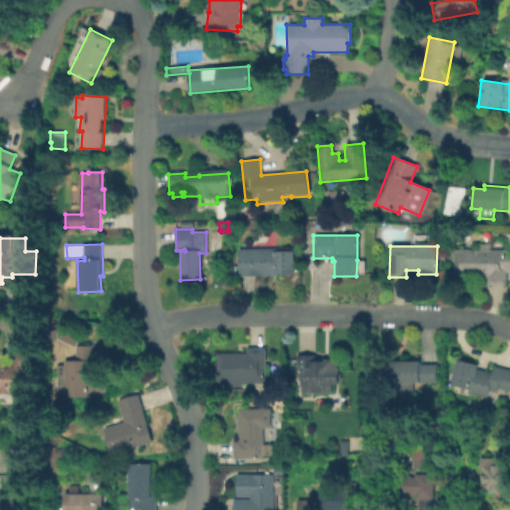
[(272,249),(272,252),(292,251),(293,275),(237,276),(237,250),(272,249)]
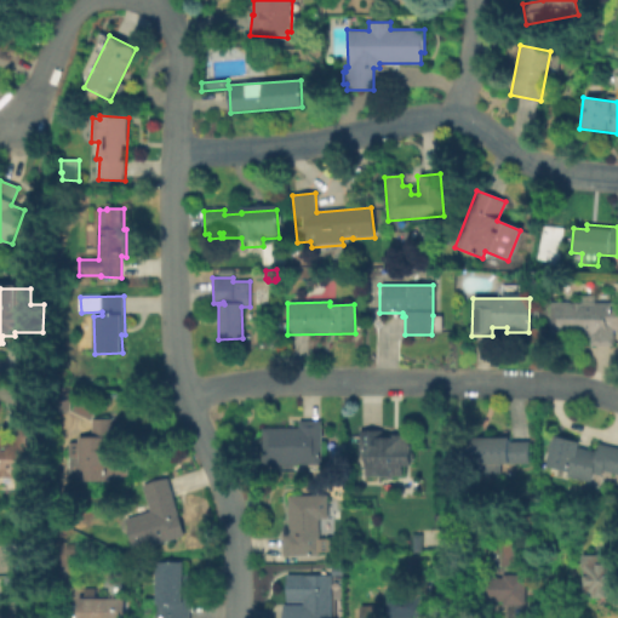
[(611,303),(611,347),(589,347),(589,338),(549,337),(549,303),(611,303)]
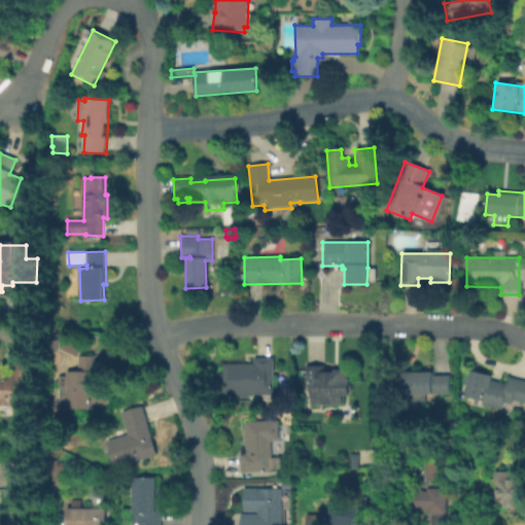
[(61,335),(61,350),(47,350),(47,335),(61,335)]
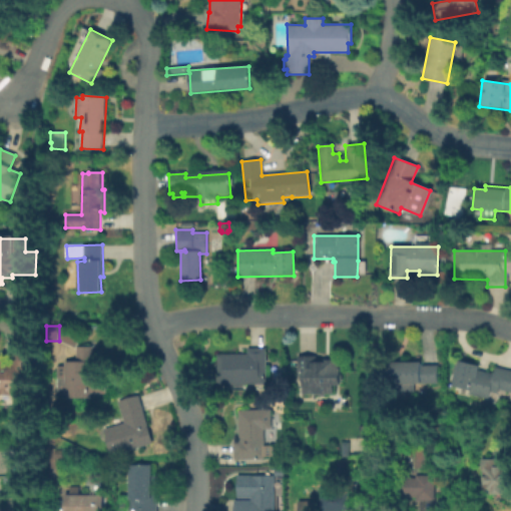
[(84,334),(76,349),(60,341),(67,326),(84,334)]
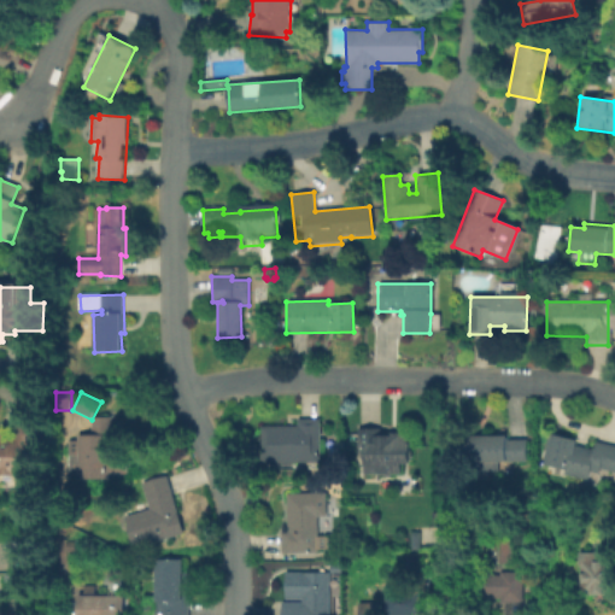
[(111,440),(112,479),(78,480),(78,455),(71,456),(70,441),(80,441),(80,437),(93,435),(93,417),(112,417),(112,440),(111,440)]
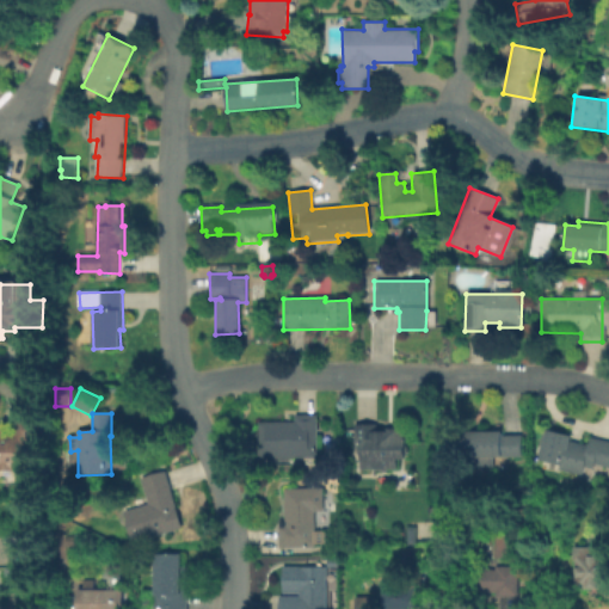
[(314,414),(315,457),(257,459),(257,423),(291,423),(291,416),(314,414)]
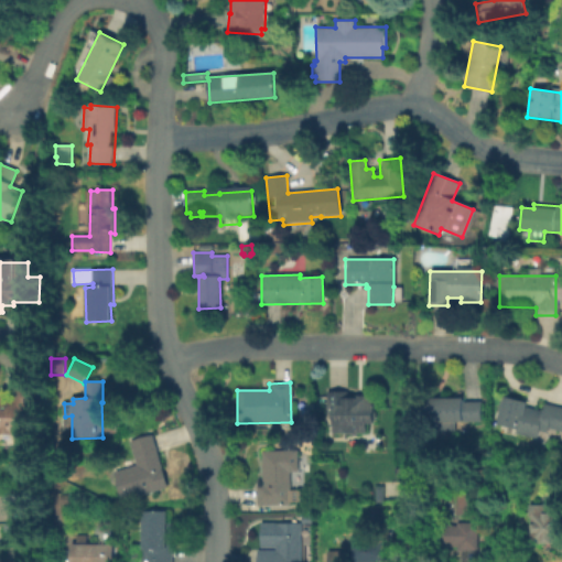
[(43,384),(44,409),(35,409),(35,436),(0,436),(0,402),(14,402),(14,388),(21,388),(21,384),(43,384)]
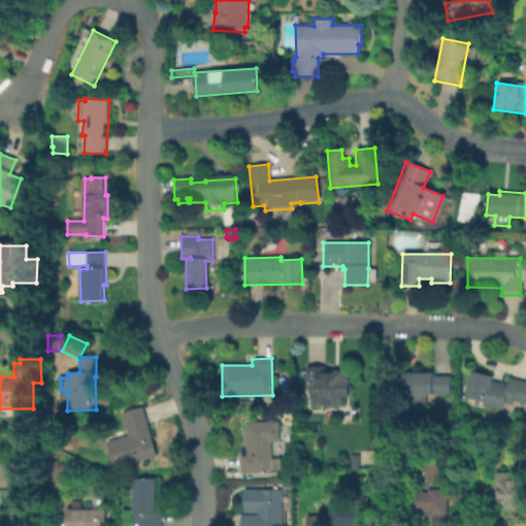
[(324,367),(324,372),(329,372),(329,370),(341,370),(341,372),(348,372),(349,397),(341,397),(341,405),(310,405),(310,388),(304,388),(304,367),(324,367)]
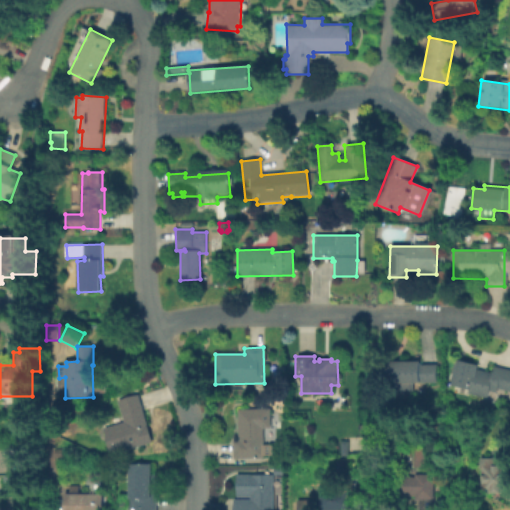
[(475,369),(490,373),(492,366),(509,370),(509,379),(507,392),(496,390),(495,393),(488,391),(486,399),(466,393),(467,389),(450,385),(456,360),(476,365),(475,369)]
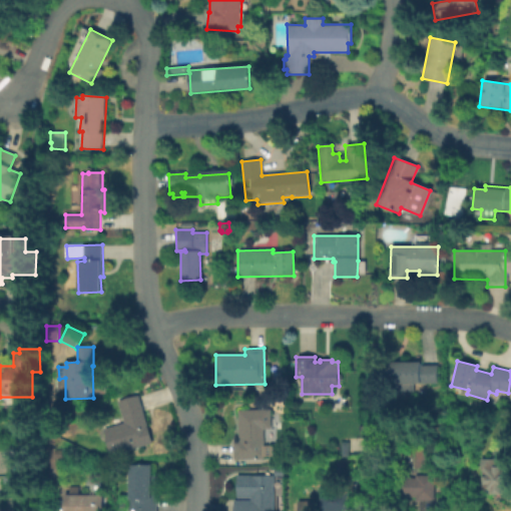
[(436,366),(436,384),(413,384),(413,392),(398,392),(398,384),(384,384),(384,363),(419,363),(419,366),(436,366)]
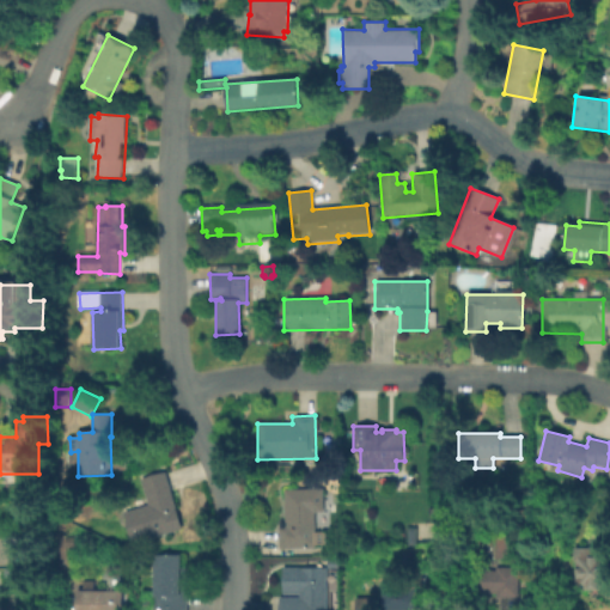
[(182,530),(134,544),(124,513),(147,506),(139,480),(164,473),(182,530)]
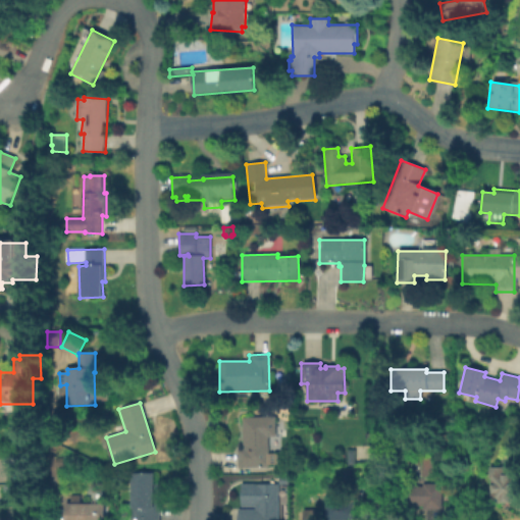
[(266,437),(267,454),(275,454),(276,465),(267,466),(267,468),(236,469),(235,450),(240,449),(239,418),(273,417),(273,437),(266,437)]
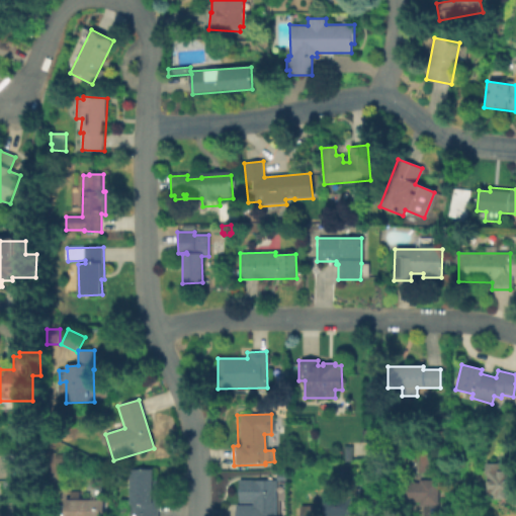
[(405,454),(405,466),(395,466),(396,453),(402,453),(405,454)]
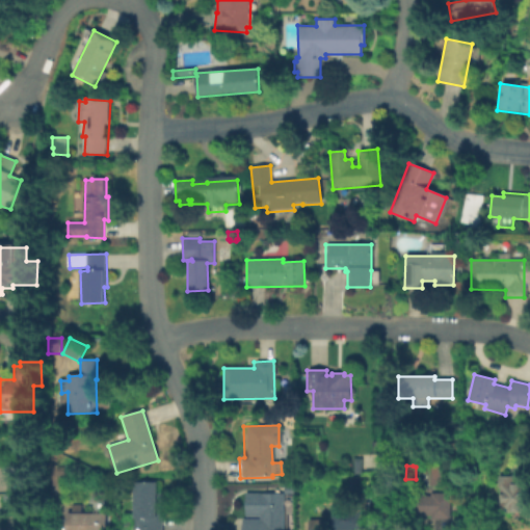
[(445,486),(430,486),(429,467),(445,467),(445,486)]
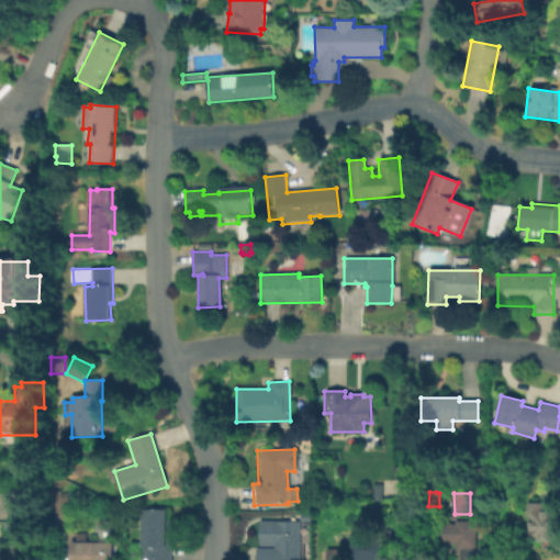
[(550,503),(550,506),(559,506),(559,542),(528,544),(528,515),(527,515),(526,503),(550,503)]
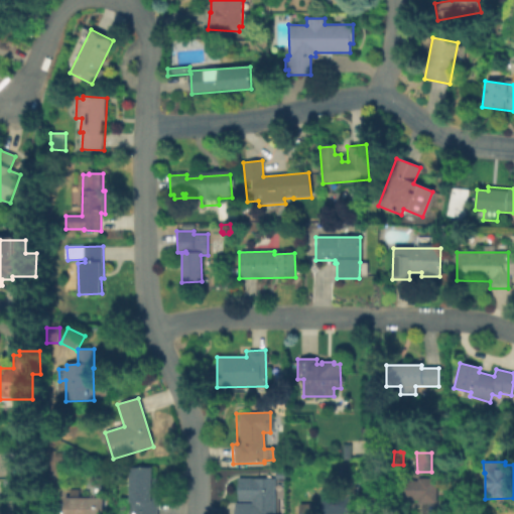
[(350,466),(350,480),(338,480),(338,467),(350,466)]
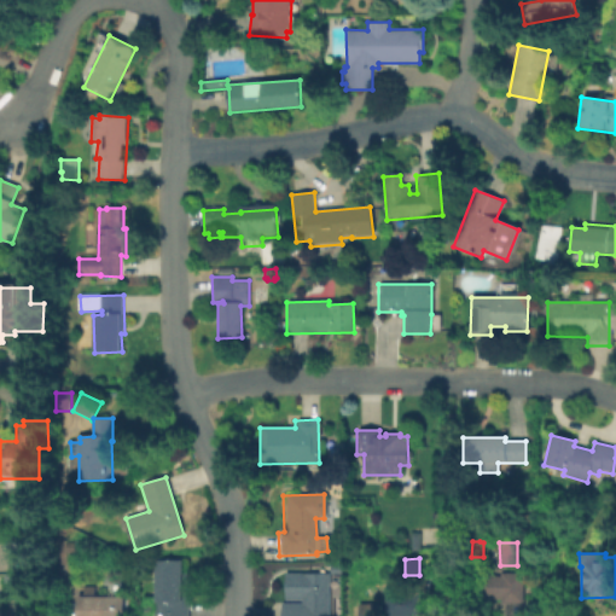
[(180,561),(180,574),(185,574),(185,602),(189,602),(189,615),(155,615),(155,561),(180,561)]
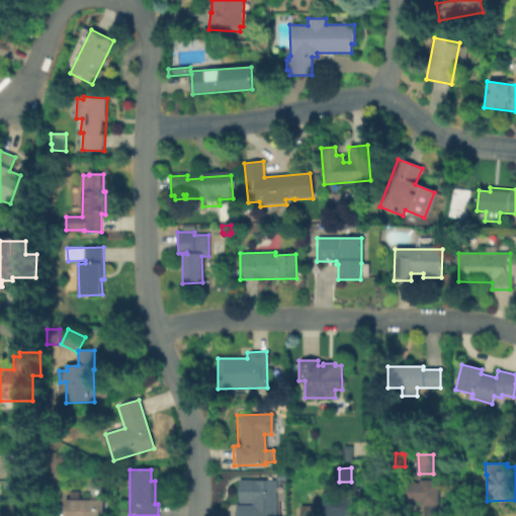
[(437,481),(437,506),(418,506),(418,503),(398,503),(399,505),(380,505),(380,483),(418,483),(418,481),(437,481)]
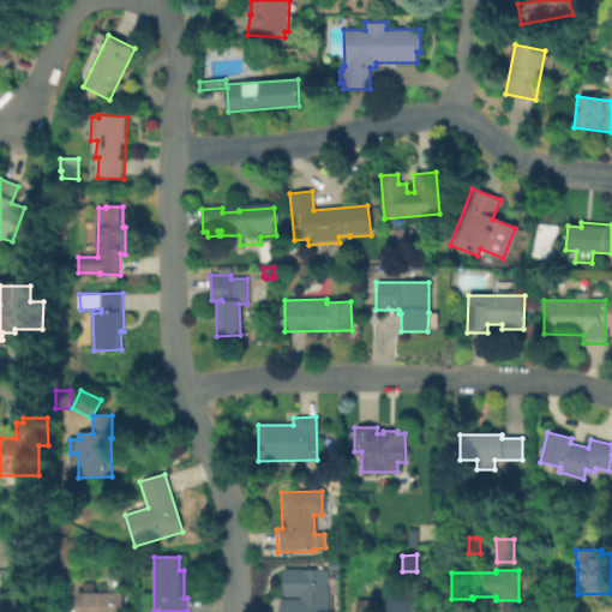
[(325,573),(325,611),(277,611),(277,603),(298,603),(298,600),(281,600),(281,573),(325,573)]
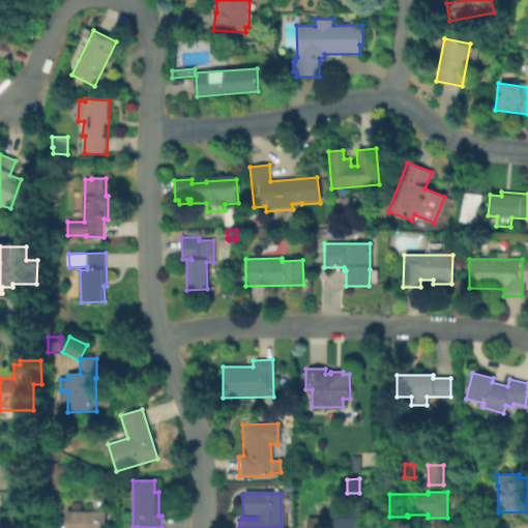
[(359,508),(359,527),(329,527),(329,508),(359,508)]
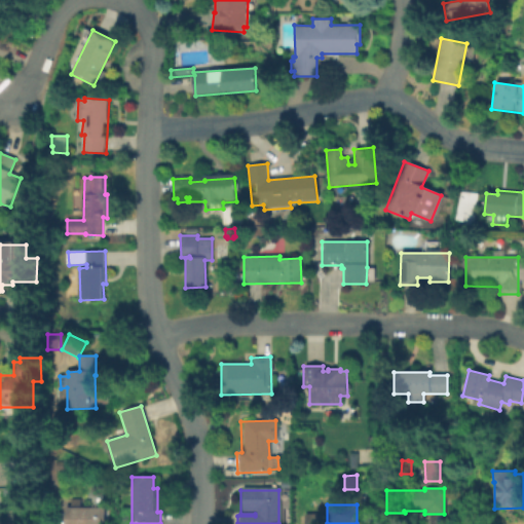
[(105,509),(105,523),(66,523),(66,508),(105,509)]
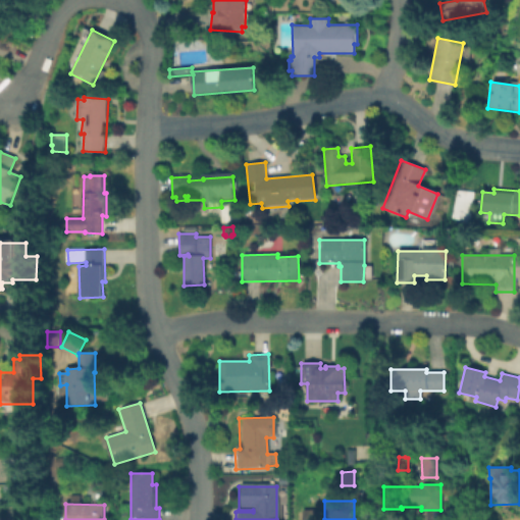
[(318,510),(318,519),(301,519),(301,510),(318,510)]
